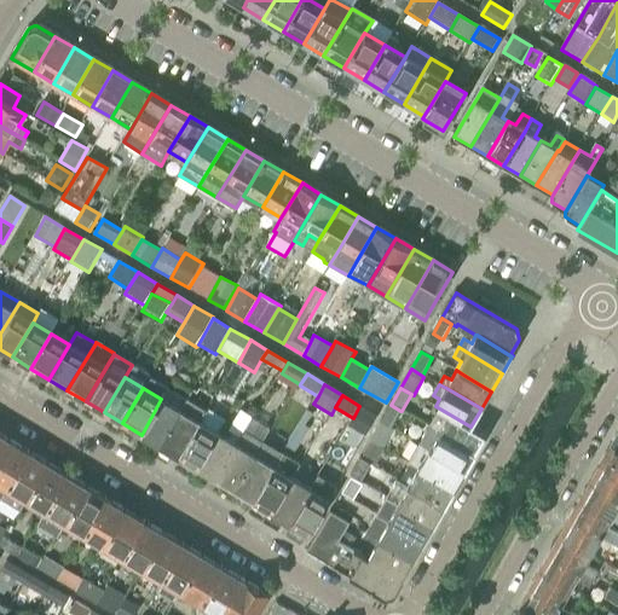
[(142,435),(160,446),(180,411),(161,399),(142,435)]
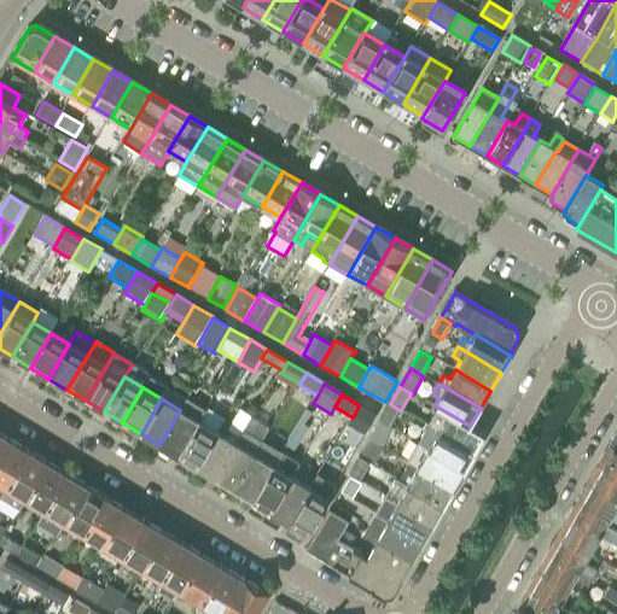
[(159,445),(178,456),(198,421),(205,409),(187,398),(180,410),(159,445)]
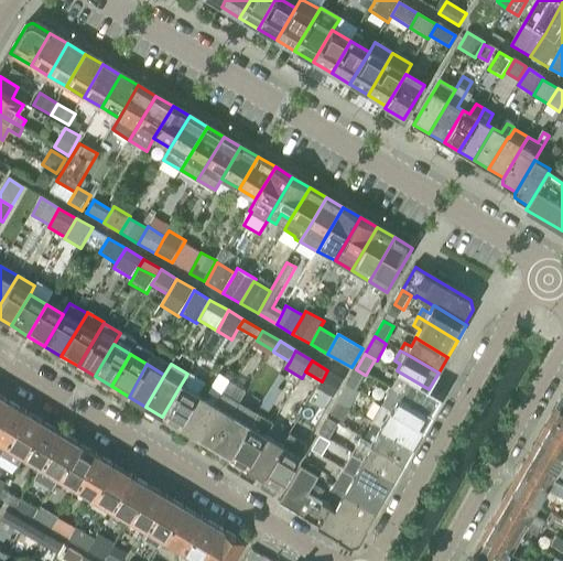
[(365,375),(356,369),(347,386),(356,391),(365,375)]
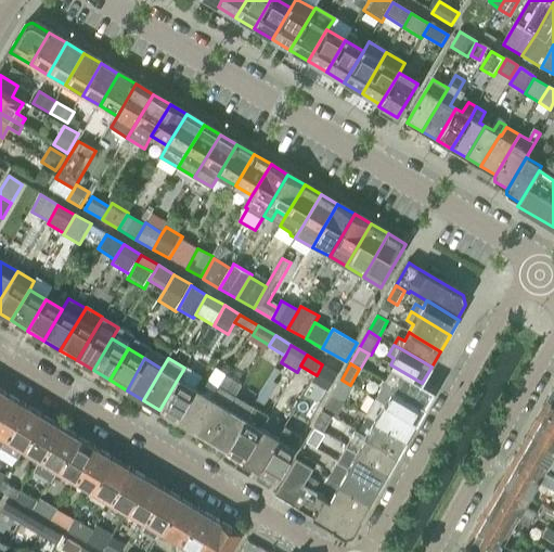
[(338,373),(322,364),(317,375),(312,382),(329,393),(338,373)]
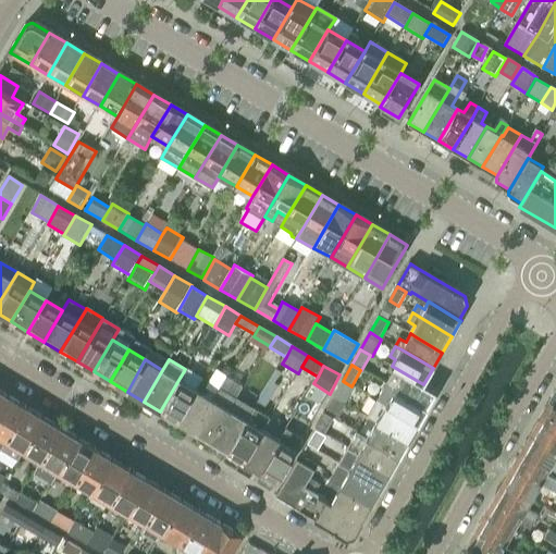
[(392,367),(395,369),(386,384),(388,385),(396,390),(428,408),(436,393),(423,384),(392,366),(392,367)]
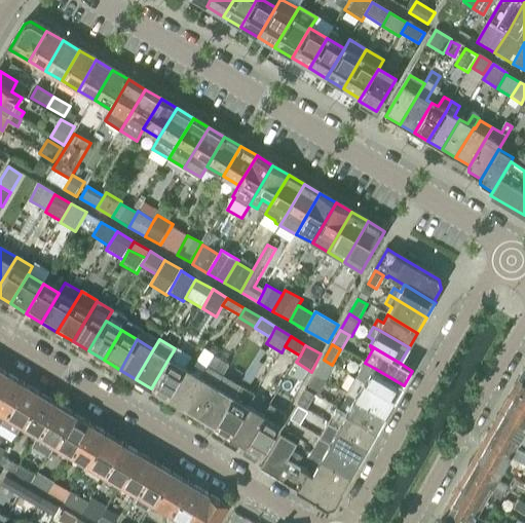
[(175,348),(169,359),(151,388),(166,398),(185,368),(191,358),(178,349),(177,350),(175,348)]
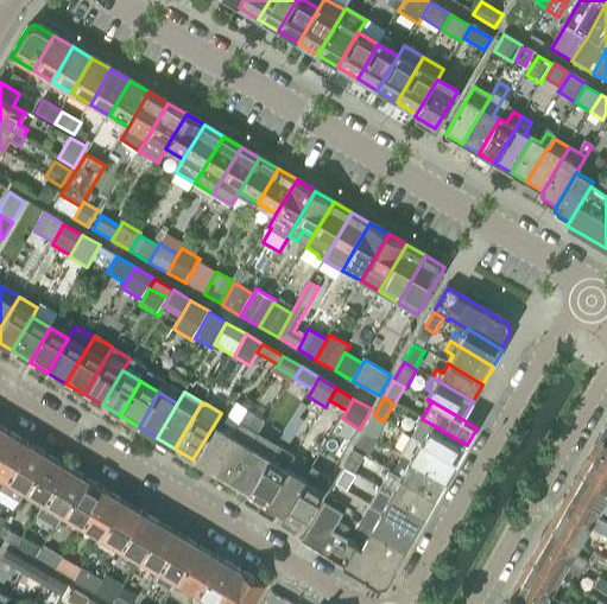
[(236,405),(225,423),(235,430),(239,424),(247,411),(236,405)]
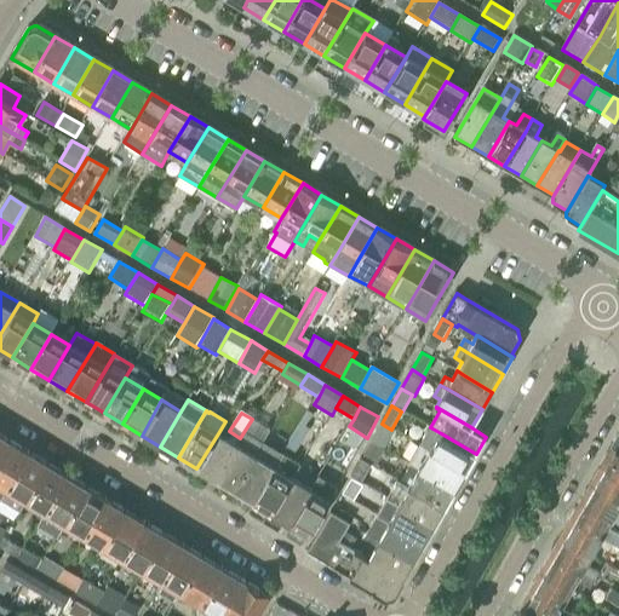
[(391,430),(382,424),(371,442),(372,443),(385,450),(396,432),(391,430)]
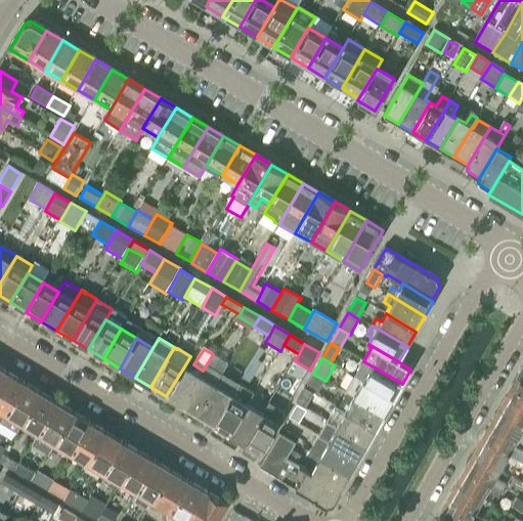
[(365,362),(356,378),(394,399),(402,384),(373,366),(365,362)]
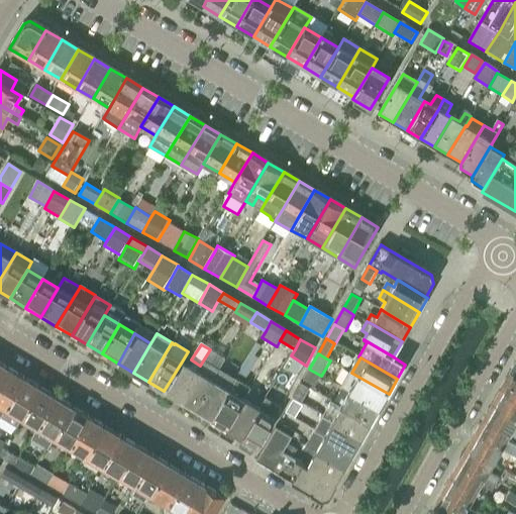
[(180,400),(195,410),(212,380),(219,370),(203,361),(200,366),(197,371),(180,400)]
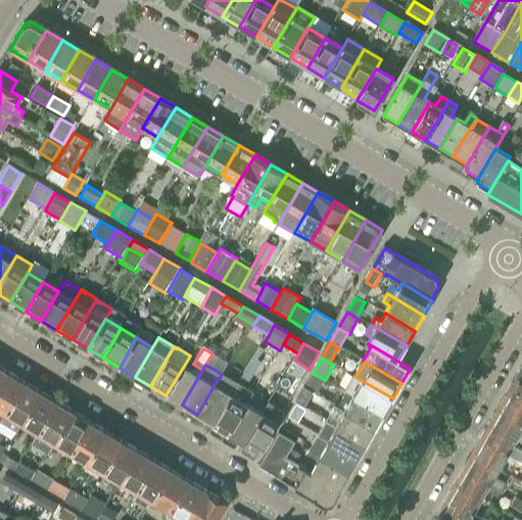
[(165,395),(182,405),(199,375),(184,366),(165,395)]
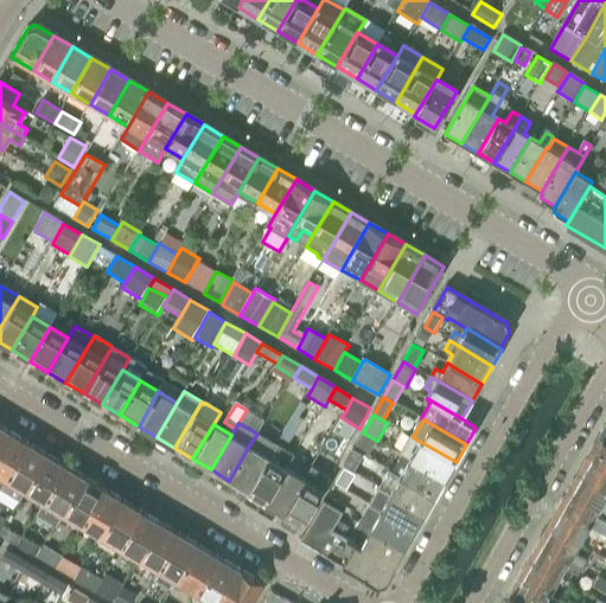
[(0,489),(27,443),(8,431),(0,446),(0,489)]
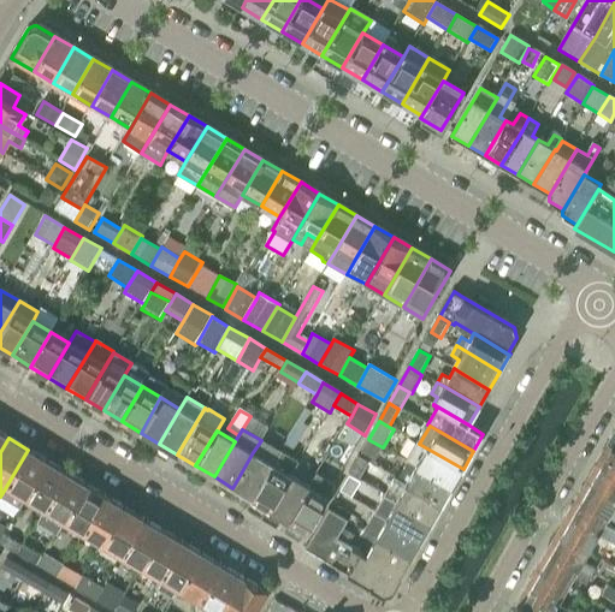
[(383,447),(370,440),(361,455),(377,462),(384,447),(383,447)]
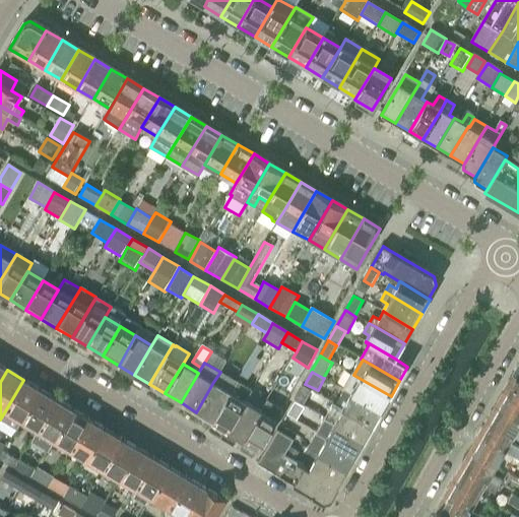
[(343,389),(345,390),(382,411),(391,396),(353,375),(352,374),(343,389)]
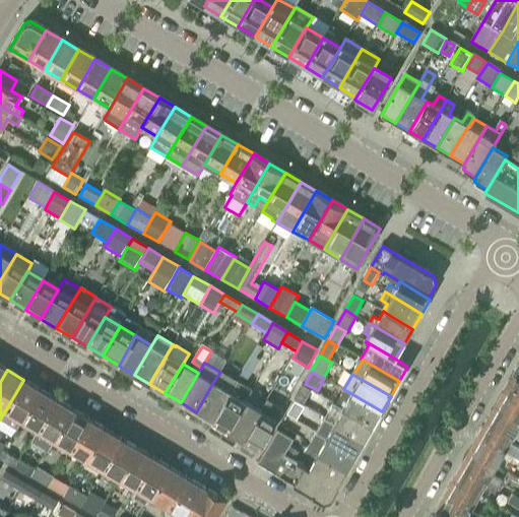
[(518,381),(512,378),(504,393),(518,401),(518,381)]
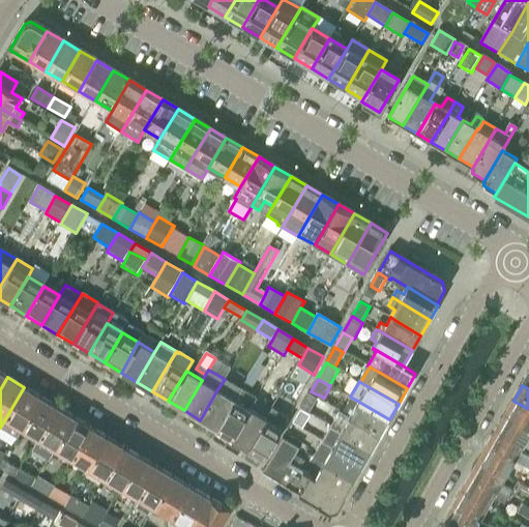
[(0,429),(17,438),(22,429),(40,398),(24,387),(0,428),(0,429)]
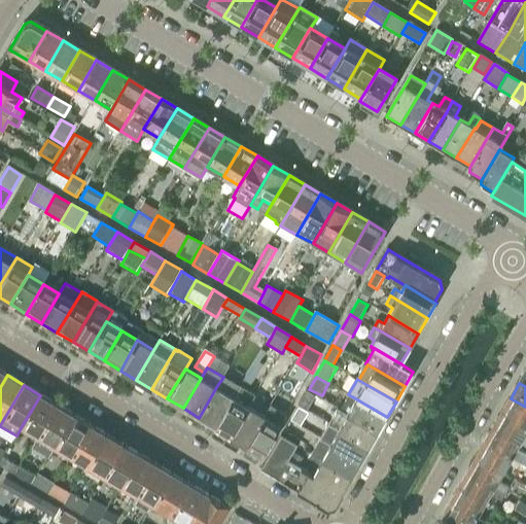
[(215,427),(231,437),(248,407),(254,396),(239,386),(233,397),(215,427)]
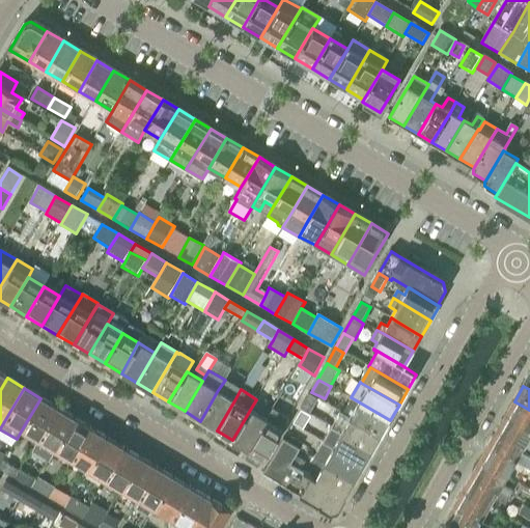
[(200,421),(217,431),(234,400),(218,390),(200,421)]
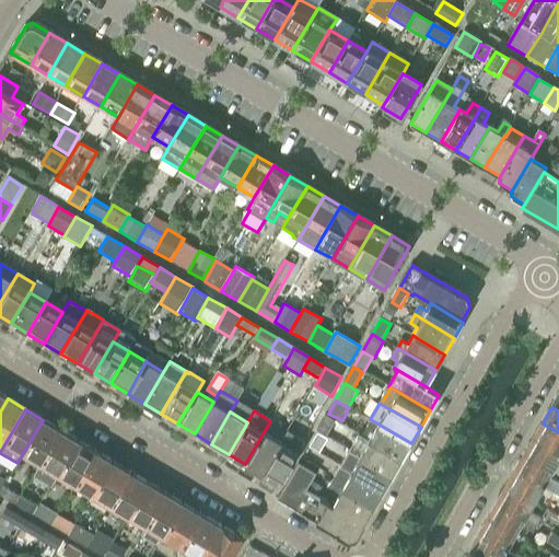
[(337,421),(326,416),(317,432),(318,433),(327,439),(337,421)]
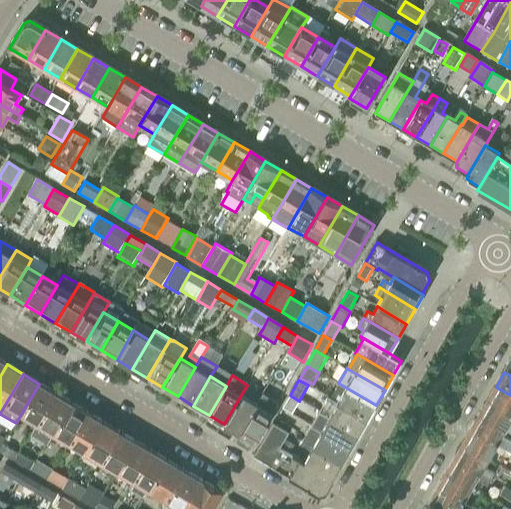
[(21,414),(37,423),(55,393),(39,384),(21,414)]
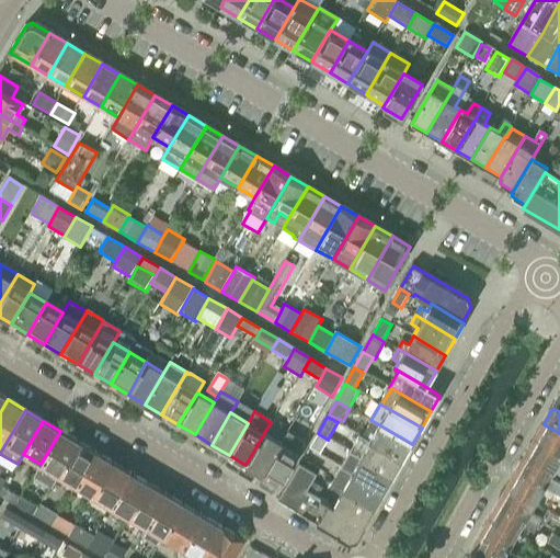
[(373,421),(363,437),(370,441),(402,460),(412,444),(373,421)]
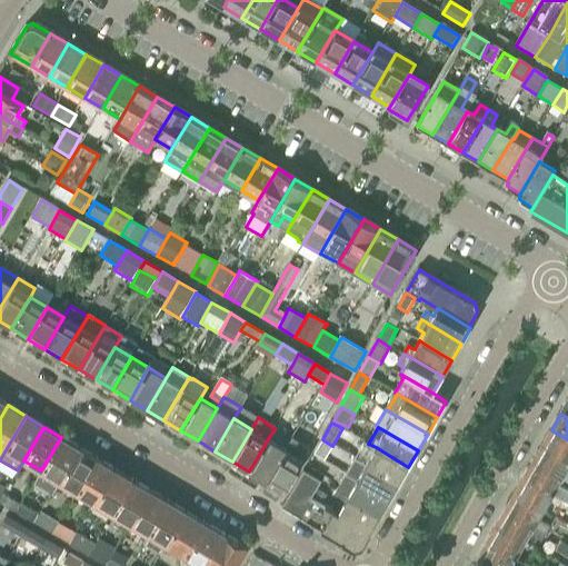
[(567,439),(551,430),(541,447),(567,460),(567,439)]
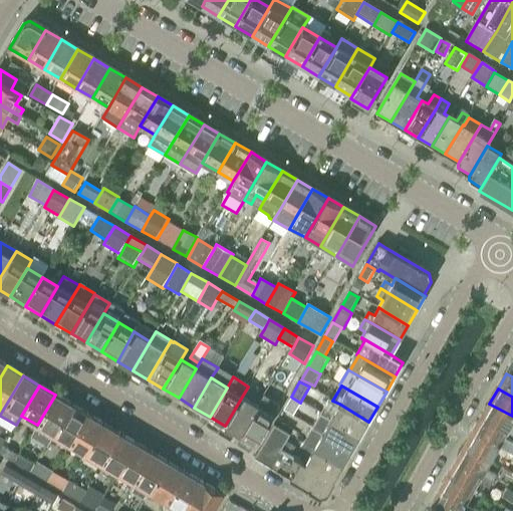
[(47,445),(53,435),(71,405),(55,395),(37,425),(31,436),(47,445)]
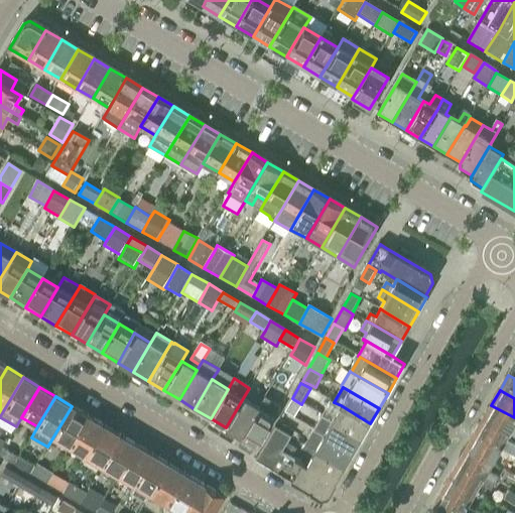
[(274,416),(267,412),(273,402),(264,397),(259,407),(241,436),(257,446),(274,416)]
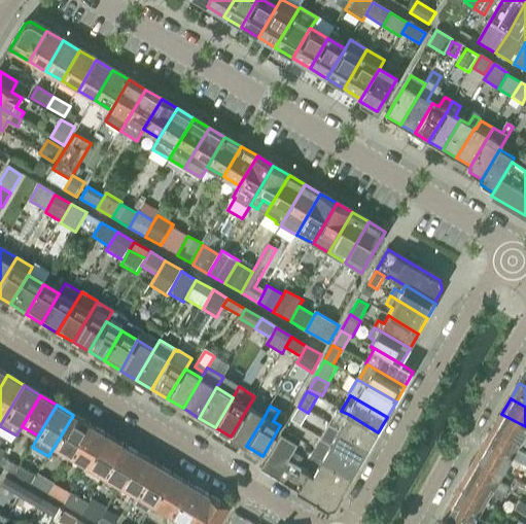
[(231,437),(246,446),(265,416),(248,407),(231,437)]
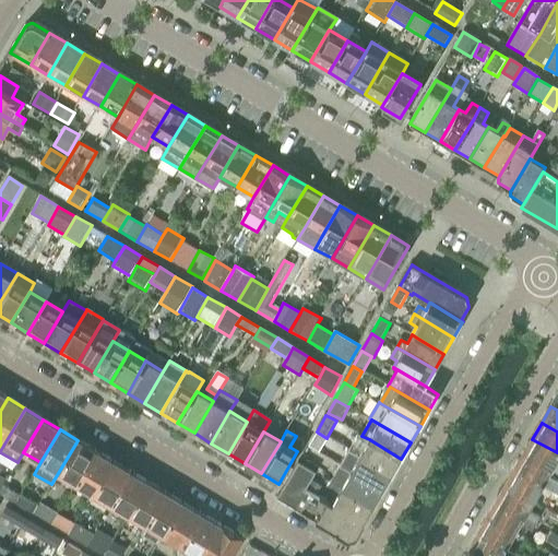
[(327,438),(318,433),(309,447),(320,452),(328,438),(327,438)]
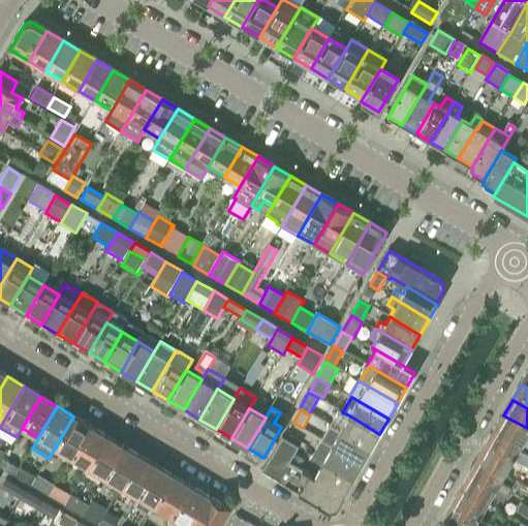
[(340,410),(331,426),(341,431),(371,450),(379,434),(349,415),(342,412),(340,410)]
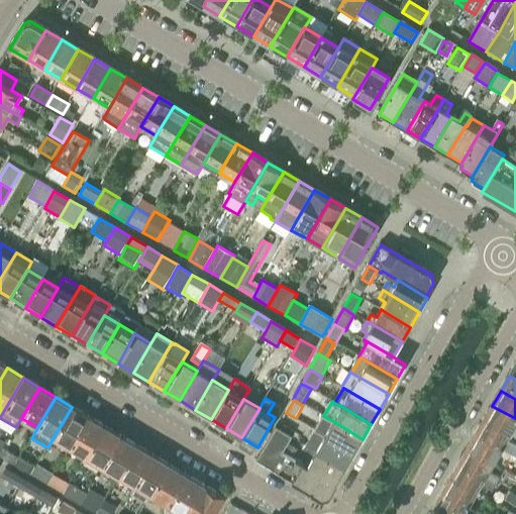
[(515,418),(492,406),(484,420),(509,435),(515,438),(515,418)]
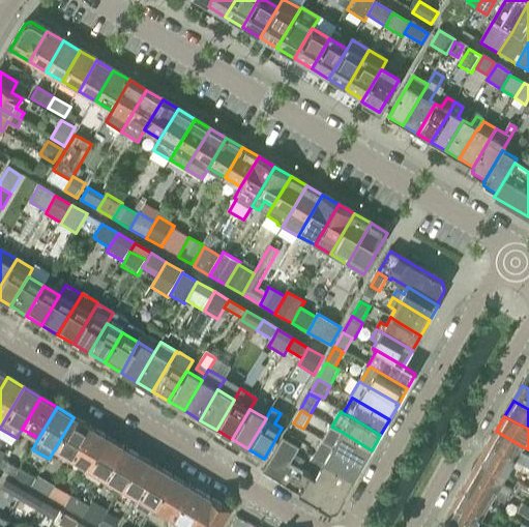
[(55,448),(71,459),(90,427),(74,417),(55,448)]
